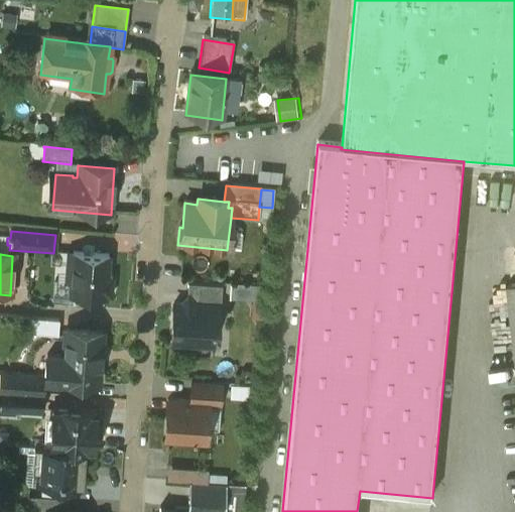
[(108,257),(73,255),(71,281),(70,281),(69,297),(105,300),(105,297),(111,297),(112,280),(106,279),(108,257)]
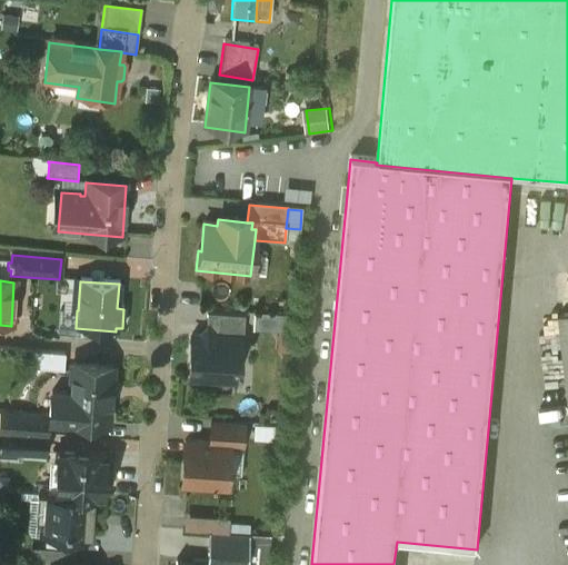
[(567,296),(556,298),(558,318),(567,316),(567,296)]
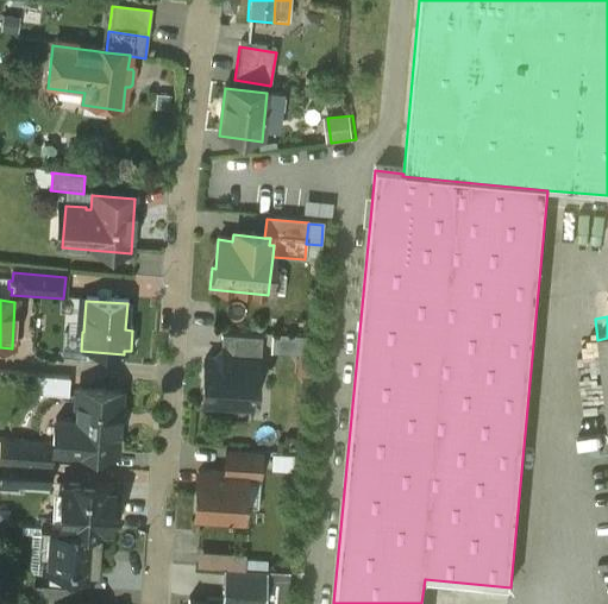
[(262,340),(221,338),(220,354),(221,354),(229,363),(257,364),(257,366),(259,366),(262,340)]
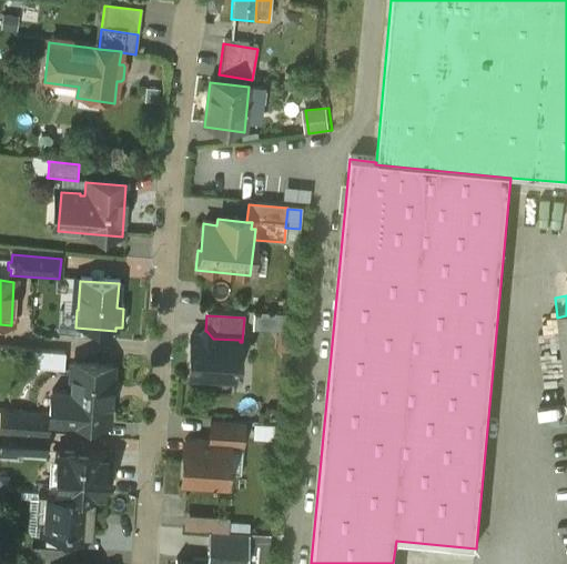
[(291,316),(273,315),(272,330),(290,331),(291,316)]
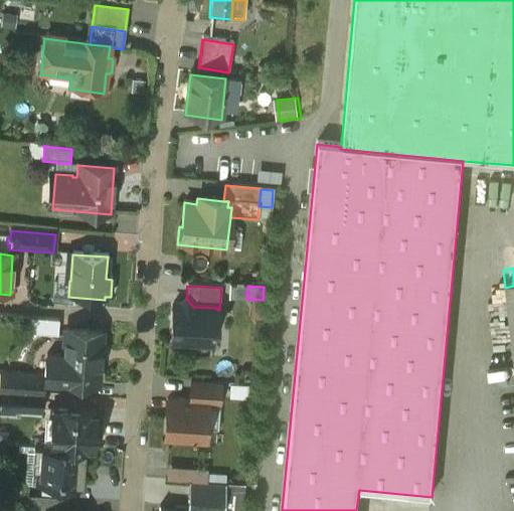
[(513,286),(505,288),(513,361),(513,286)]
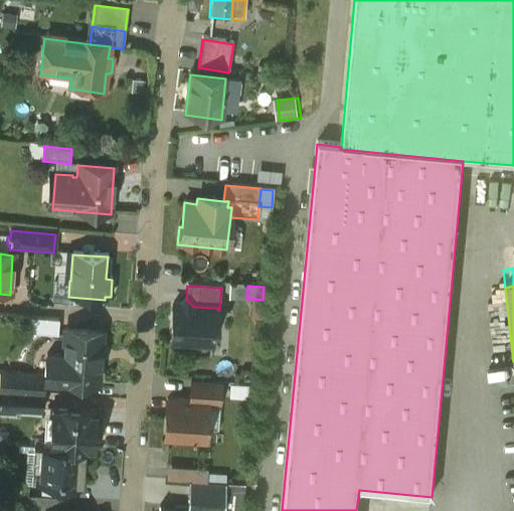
[(193,307),(187,300),(186,300),(179,306),(173,306),(171,344),(210,346),(211,331),(215,331),(217,310),(217,308),(193,307)]
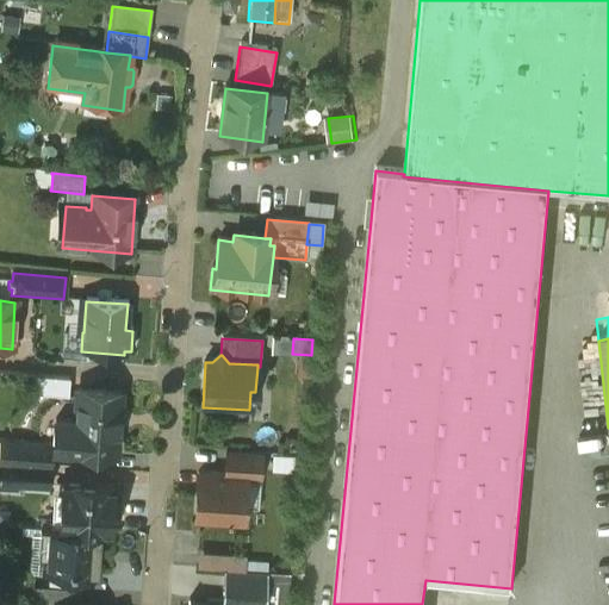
[(120,397),(76,393),(76,399),(63,398),(63,399),(76,400),(74,423),(55,422),(54,447),(53,453),(116,457),(120,397)]
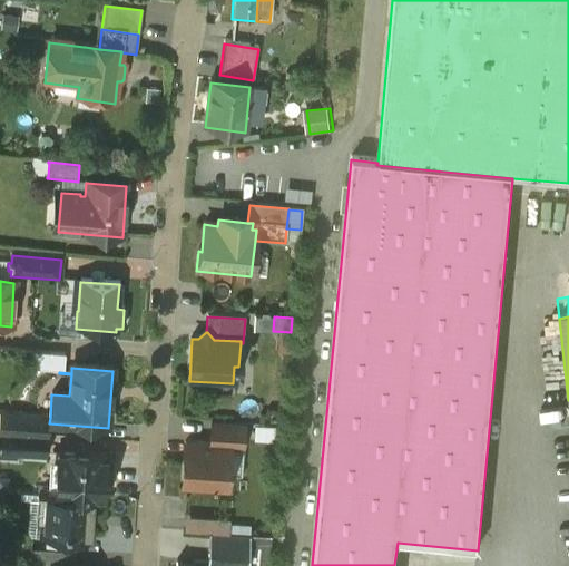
[(50,418),(11,416),(10,438),(12,438),(48,440),(49,423),(50,418)]
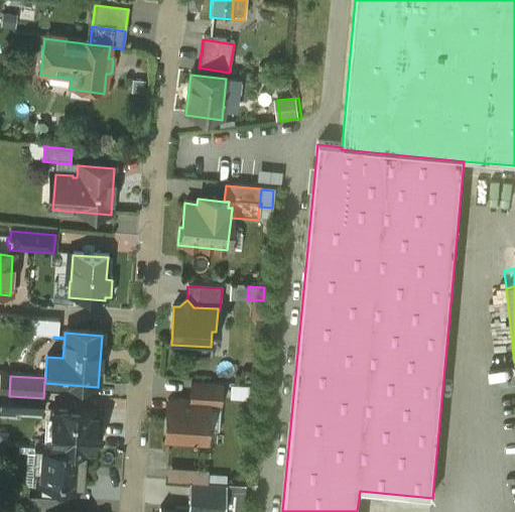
[(221,385),(190,383),(189,404),(208,406),(208,407),(220,408),(221,385)]
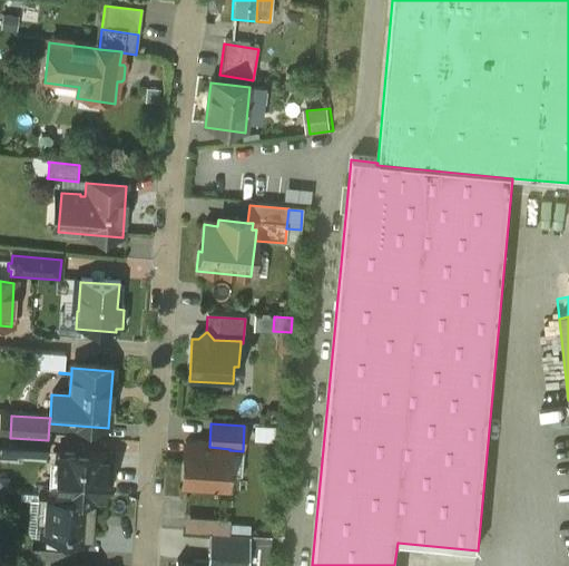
[(48,440),(12,438),(11,454),(47,456),(48,440)]
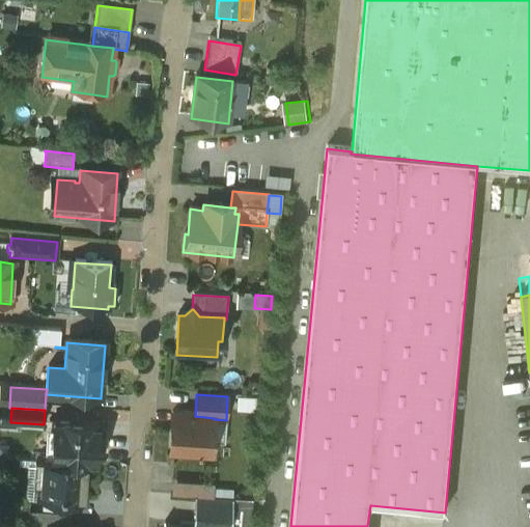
[(195,416),(172,415),(169,454),(211,458),(214,419),(214,418),(195,416)]
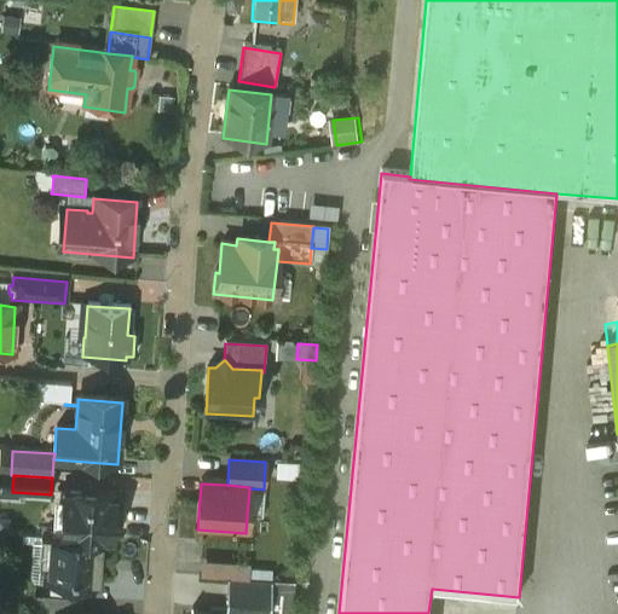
[(115,497),(63,493),(59,539),(102,542),(111,543),(115,497)]
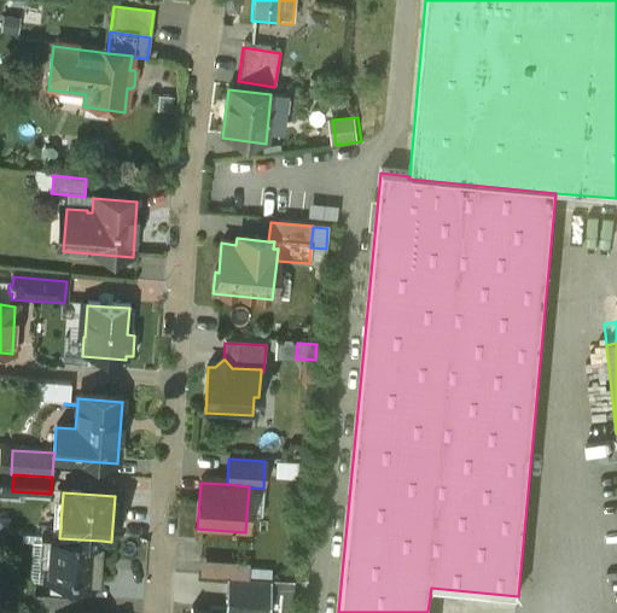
[(59,538),(48,537),(45,584),(98,588),(102,541),(59,538)]
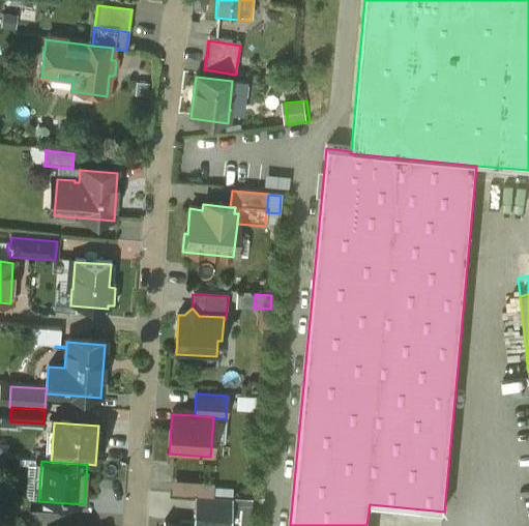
[(29,498),(0,495),(0,509),(28,512),(29,498)]
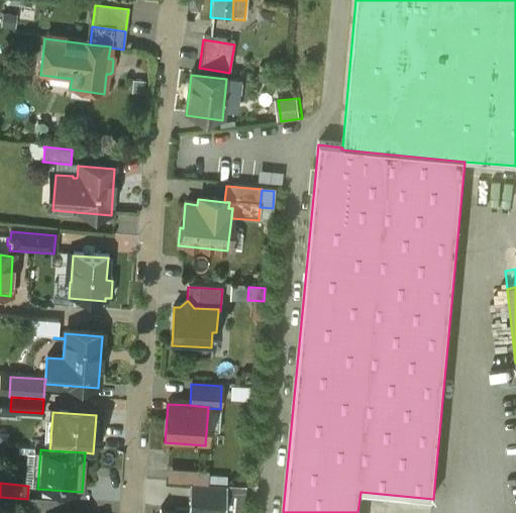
[(242,512),(245,489),(189,485),(188,512),(242,512)]
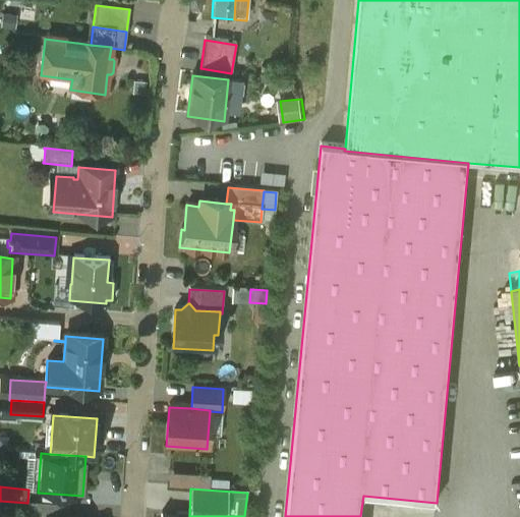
[(67,516),(68,507),(34,505),(34,516),(67,516)]
